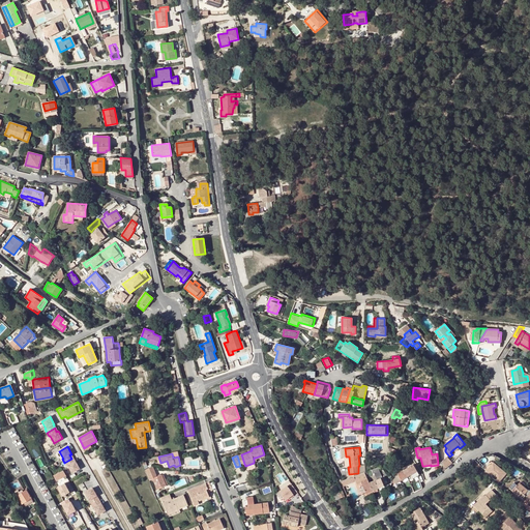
[(442,462),(444,470),(445,469),(448,466),(452,462),(448,457),(442,462)]
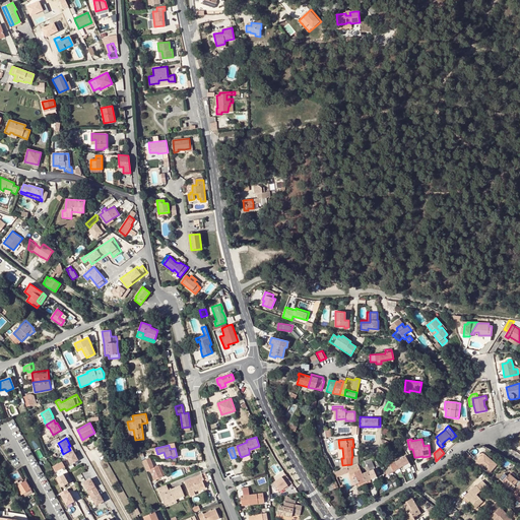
[(70,450),(63,454),(65,457),(66,457),(70,464),(78,460),(73,452),(72,453),(70,450)]
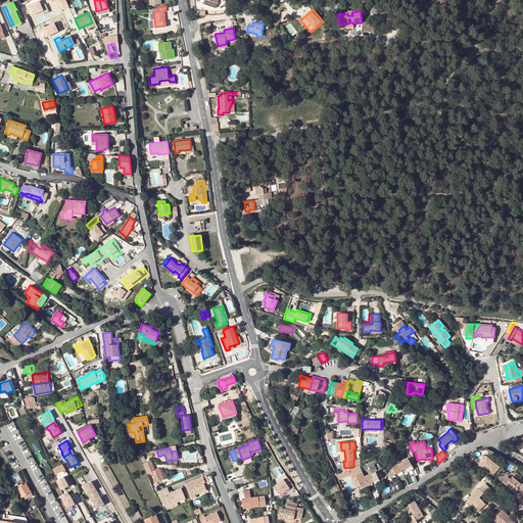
[(465,457),(472,463),(475,460),(470,455),(466,456),(465,457)]
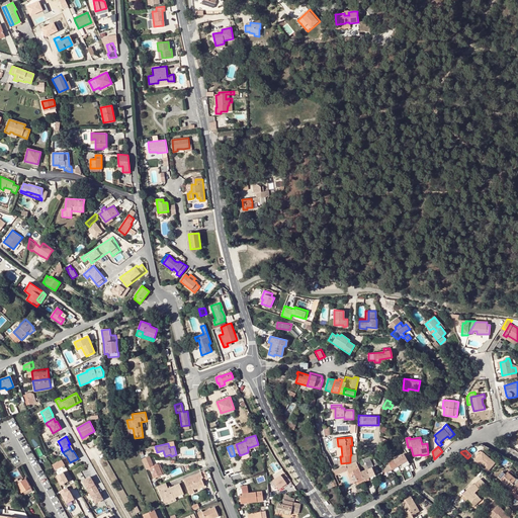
[(483,452),(477,460),(488,470),(495,462),(483,452)]
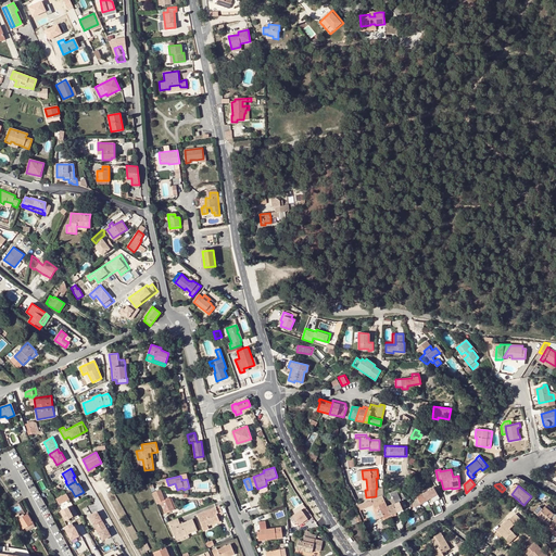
[(430,489),(422,493),(427,500),(430,497),(438,494),(437,492),(434,490),(433,488),(430,489)]
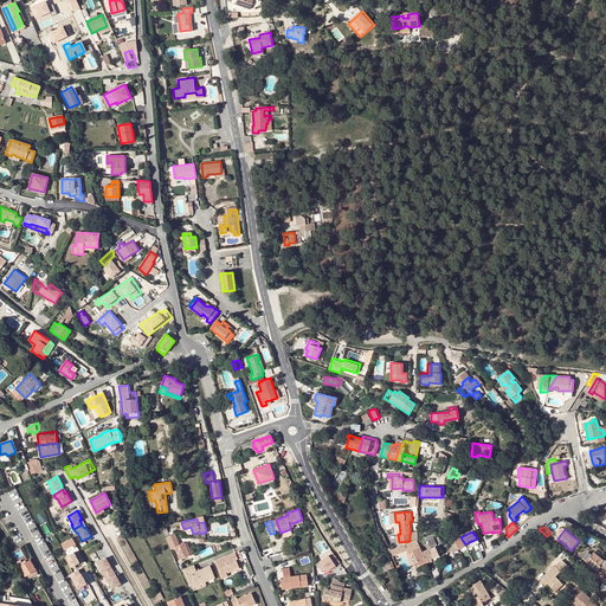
[(174,534),(167,537),(172,549),(175,548),(180,559),(189,555),(185,543),(179,546),(174,534)]
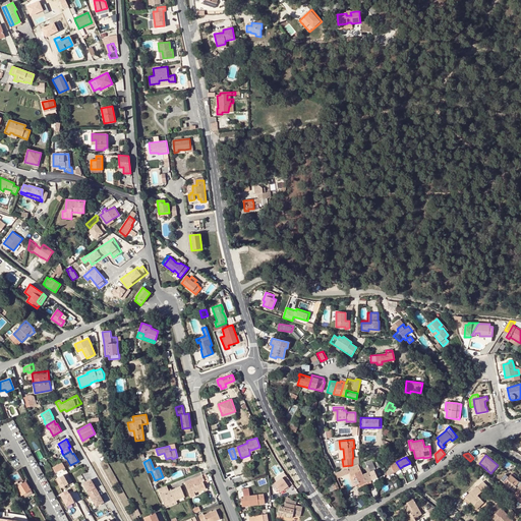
[(365,462),(364,462),(369,472),(373,470),(377,477),(381,475),(378,468),(375,469),(371,460),(365,462)]
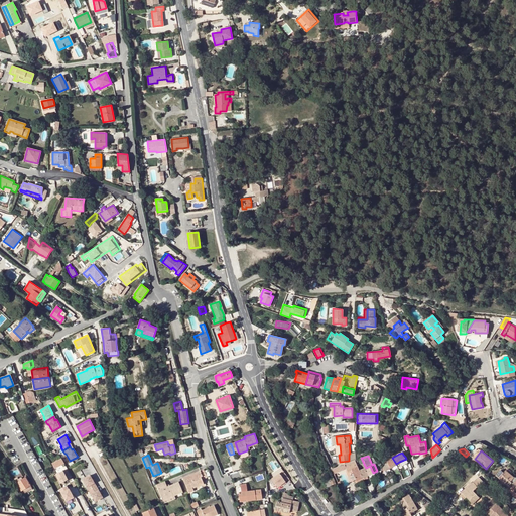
[(61,458),(51,463),(54,468),(65,463),(61,458)]
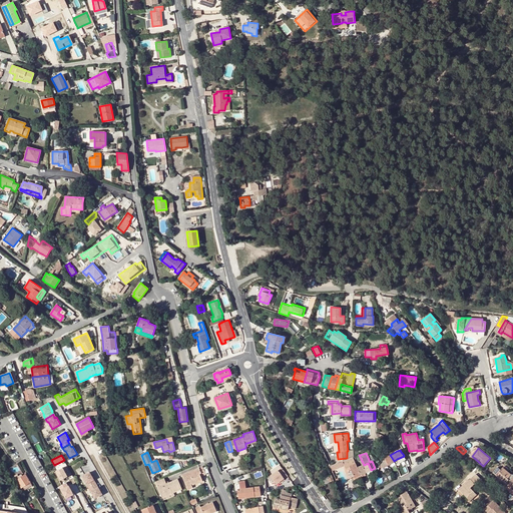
[(386,465),(394,461),(390,455),(385,458),(385,460),(383,462),(381,465),(383,467),(386,465)]
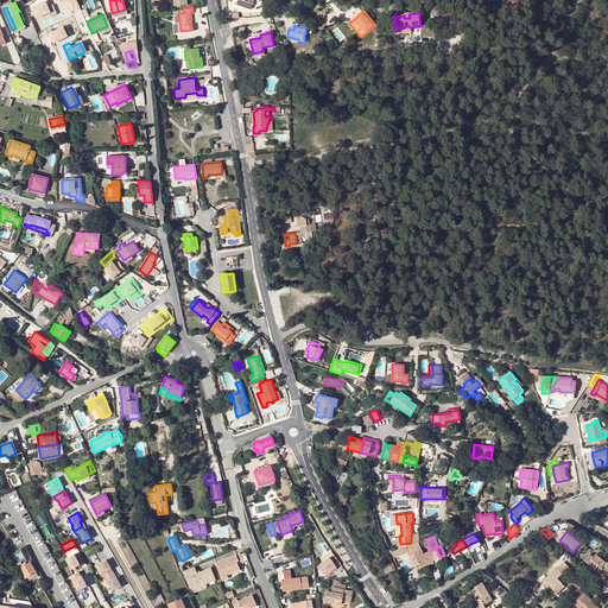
[(406,548),(407,550),(410,556),(415,553),(419,565),(426,563),(423,555),(424,555),(418,543),(412,545),(406,548)]
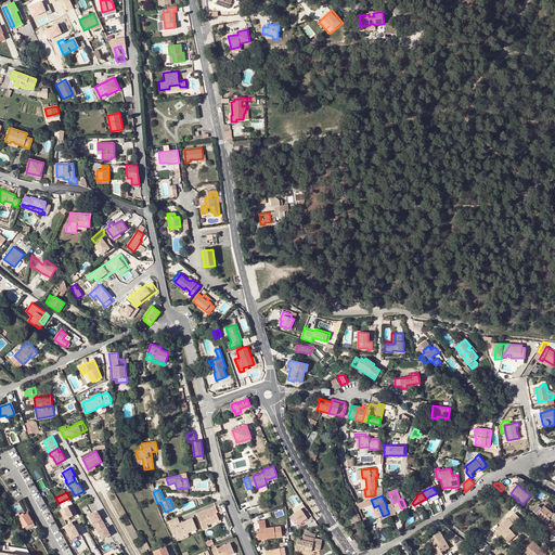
[(397,511),(401,508),(398,501),(394,503),(390,504),(387,506),(386,506),(389,514),(397,511)]
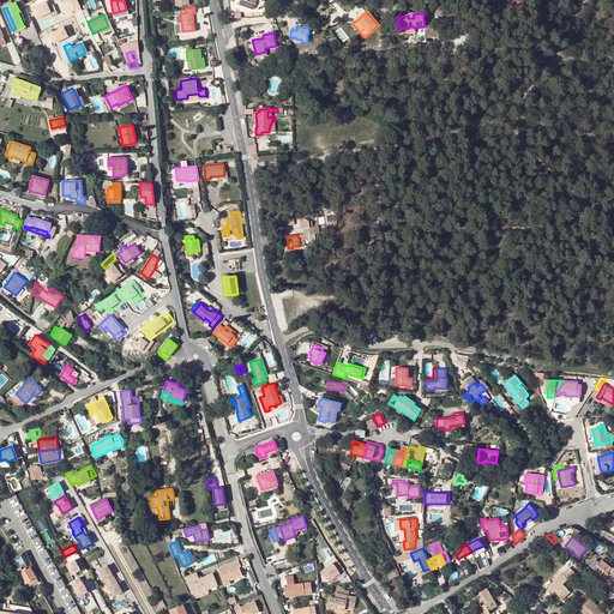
[(244,560),(242,558),(217,569),(226,587),(230,584),(229,581),(242,576),(239,567),(241,566),(242,570),(246,567),(244,560)]
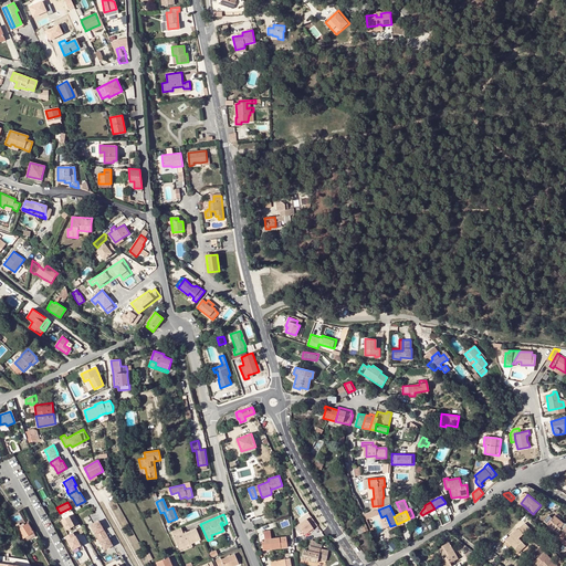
[(62,520),(67,531),(76,526),(71,515),(62,520)]
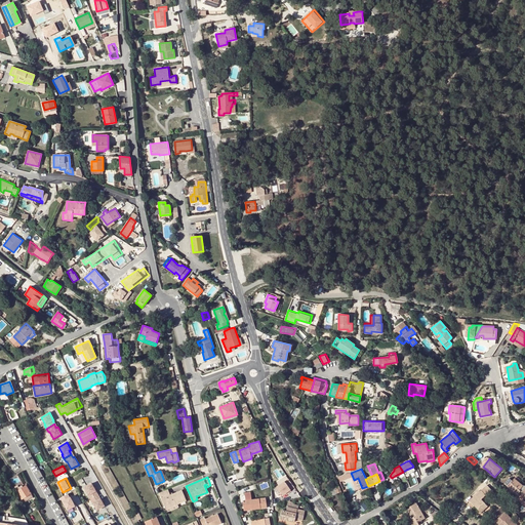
[(282,496),(295,487),(289,478),(275,487),(282,496)]
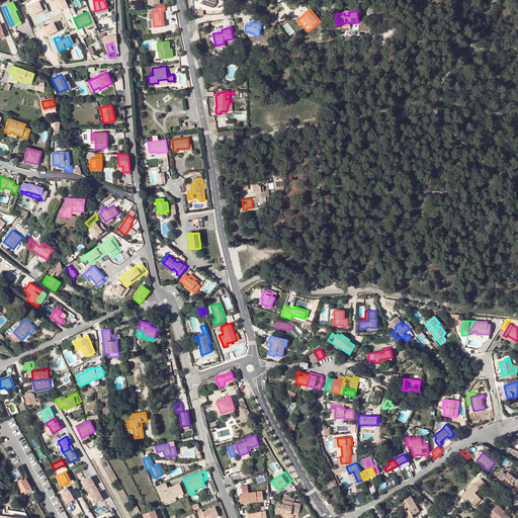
[(513,477),(508,472),(502,480),(505,483),(512,488),(514,485),(513,484),(516,480),(513,477)]
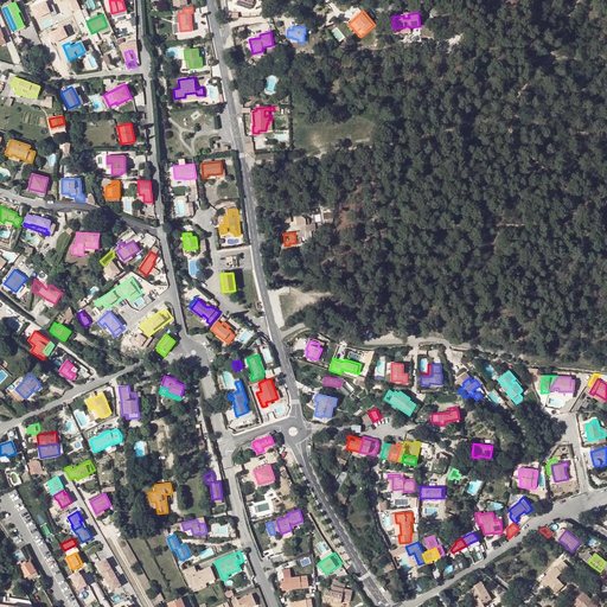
[(106,558),(97,564),(112,589),(121,585),(106,558)]
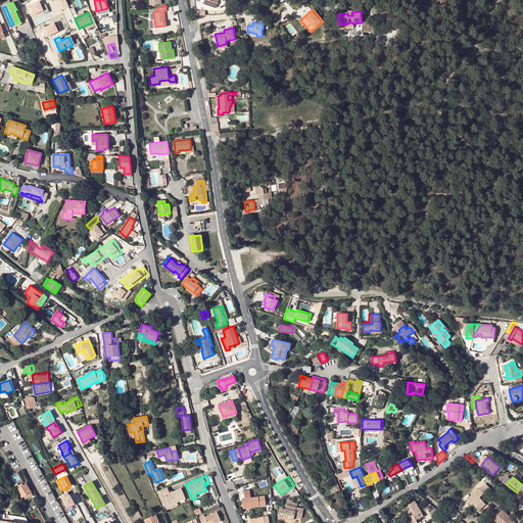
[(340,490),(338,484),(335,481),(332,483),(333,486),(329,487),(331,494),(340,490)]
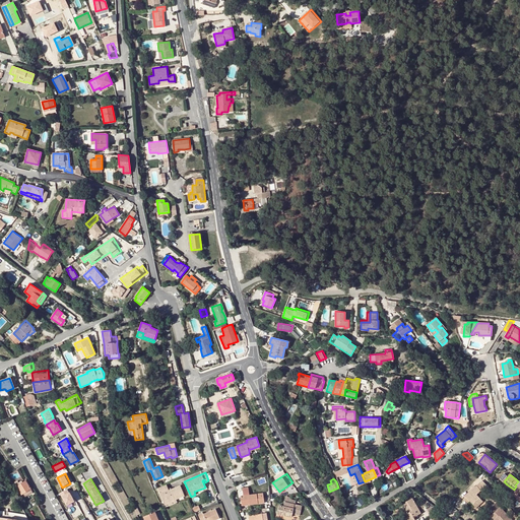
[(30,490),(25,480),(22,482),(19,484),(17,481),(14,482),(22,495),(27,492),(30,490)]
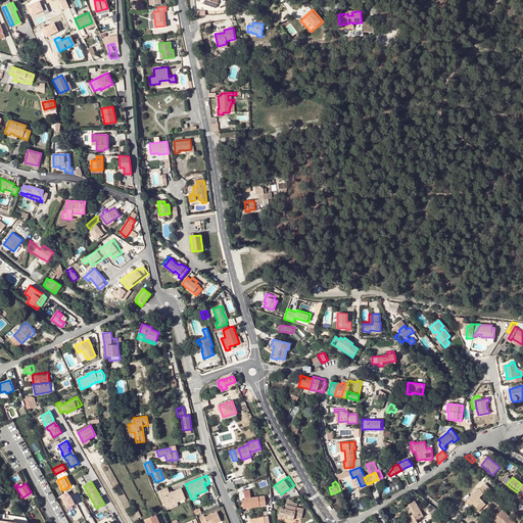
[(492,490),(486,483),(483,486),(489,492),(492,490)]
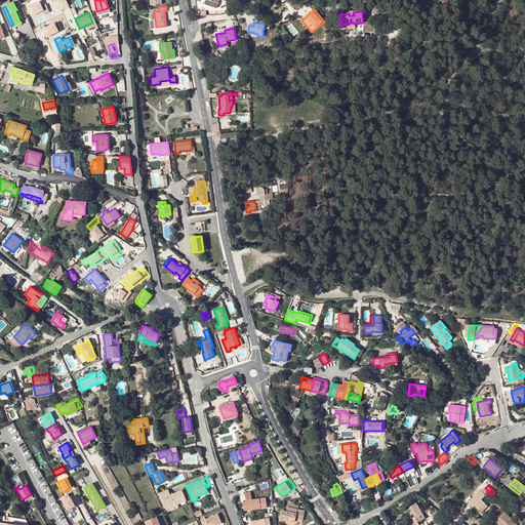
[(485,488),(482,490),(486,494),(488,497),(491,494),(485,488)]
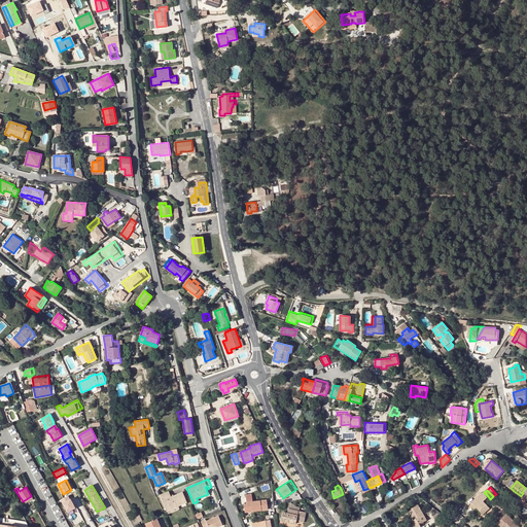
[(169,491),(160,495),(167,511),(178,506),(186,502),(182,492),(171,497),(169,491)]
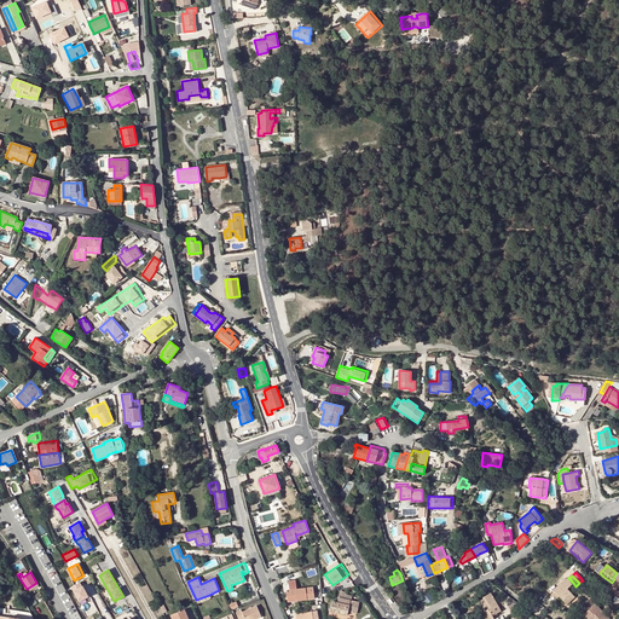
[(568,589),(573,583),(568,578),(561,585),(555,591),(567,605),(576,596),(568,589)]
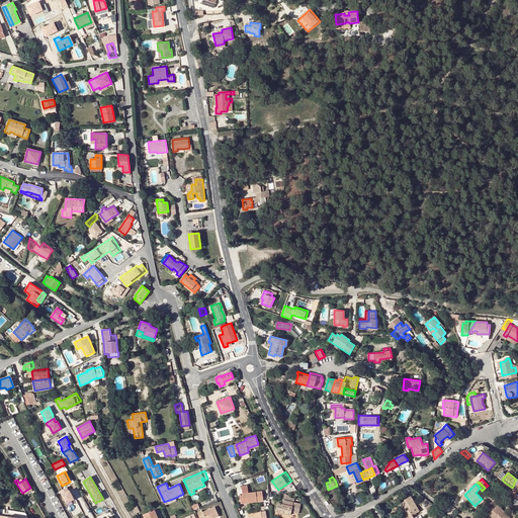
[(248,501),(248,503),(263,501),(262,492),(249,493),(248,486),(242,487),(243,494),(240,495),(241,502),(248,501)]
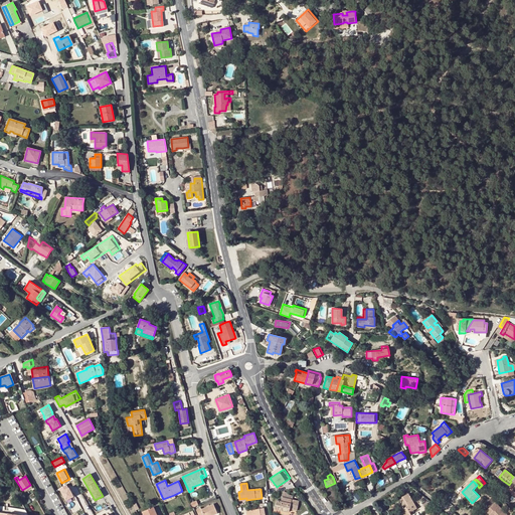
[(64,500),(74,497),(70,484),(60,487),(64,500)]
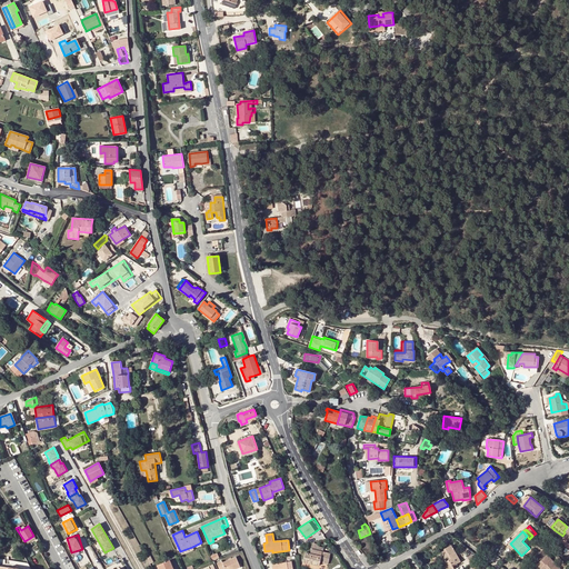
[(323,552),(323,548),(312,546),(310,555),(306,553),(303,561),(319,566),(320,562),(328,565),(330,553),(323,552)]
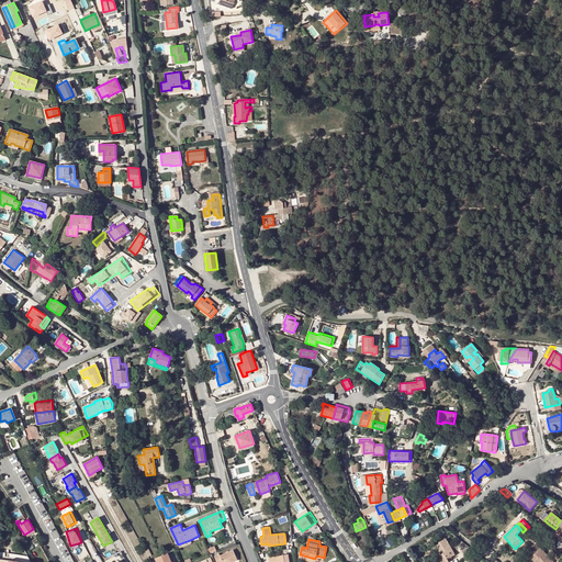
[(456,554),(446,539),(441,542),(436,544),(441,554),(439,555),(441,559),(442,561),(447,561),(448,561),(447,559),(456,554)]
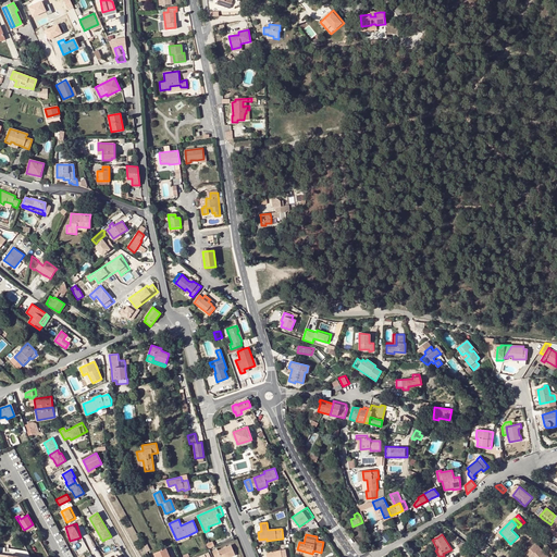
[(547,556),(531,539),(523,545),(523,546),(528,551),(527,552),(524,553),(528,556),(529,556),(531,556),(532,555),(533,556),(547,556)]
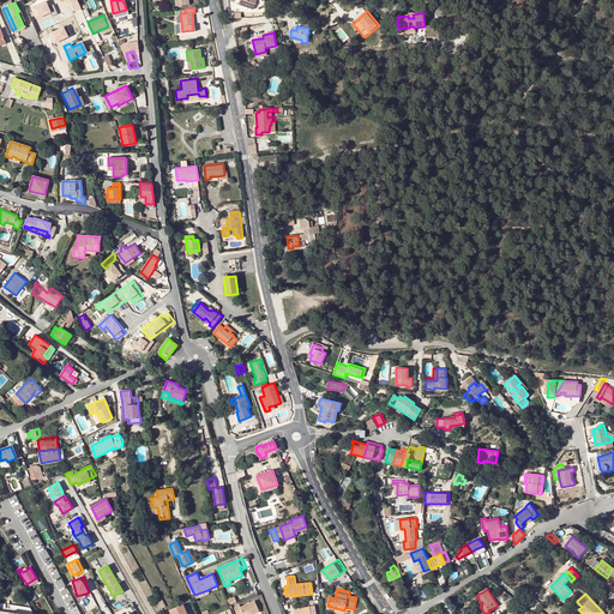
[(242,613),(253,613),(259,612),(254,601),(240,607),(240,606),(234,608),(236,613),(241,613),(242,613)]
